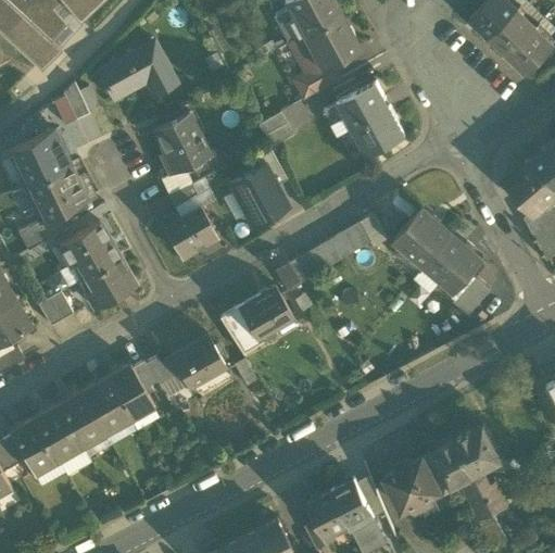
[(26,0),(26,1),(24,0),(0,0),(0,20),(21,39),(17,42),(43,66),(60,49),(51,40),(65,25),(51,8),(61,0),(78,21),(102,0),(26,0)]
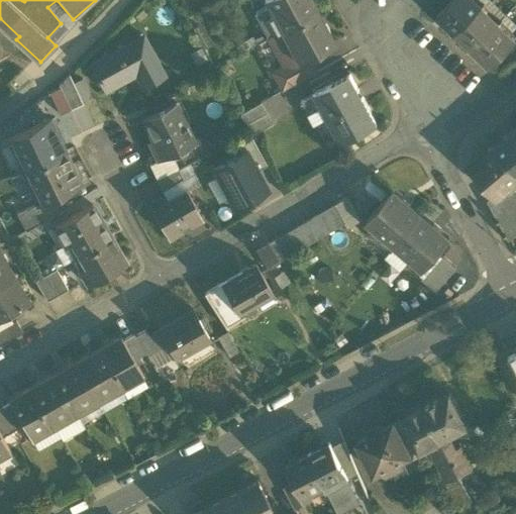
[(264,0),(273,15),(282,31),(316,13),(309,0),(264,0)]
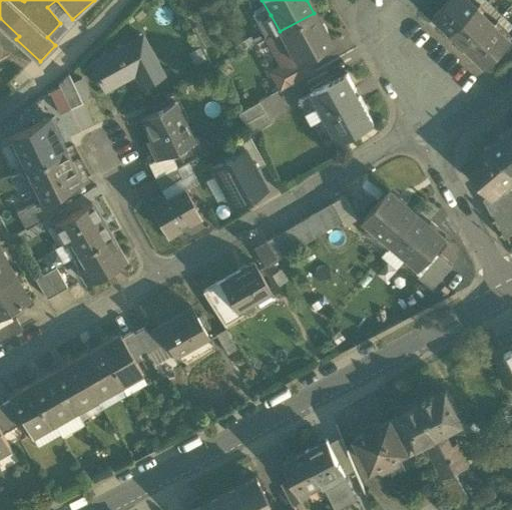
[(451,0),(435,17),(452,33),(477,8),(469,0),(451,0)]
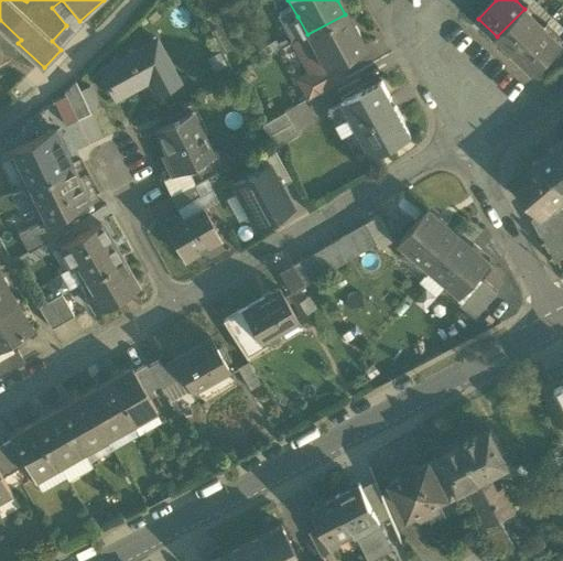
[(524,9),(543,28),(553,19),(534,0),(532,0),(533,0),(524,9)]
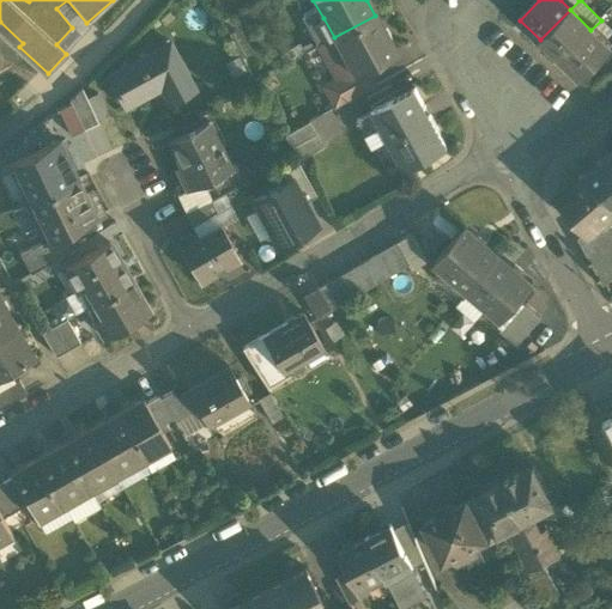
[(591,30),(570,10),(540,40),(561,60),(591,30)]
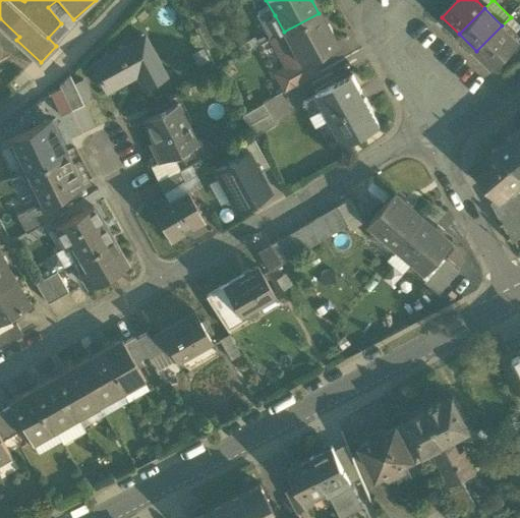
[(319,13),(284,32),(299,60),(301,64),(309,60),(337,46),(331,36),(332,35),(327,25),(326,25),(319,13)]
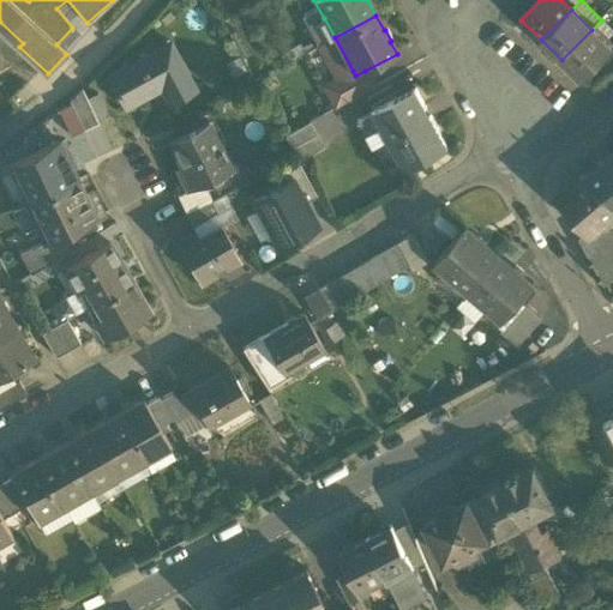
[(320,46),(335,37),(324,18),(311,26),(320,46)]
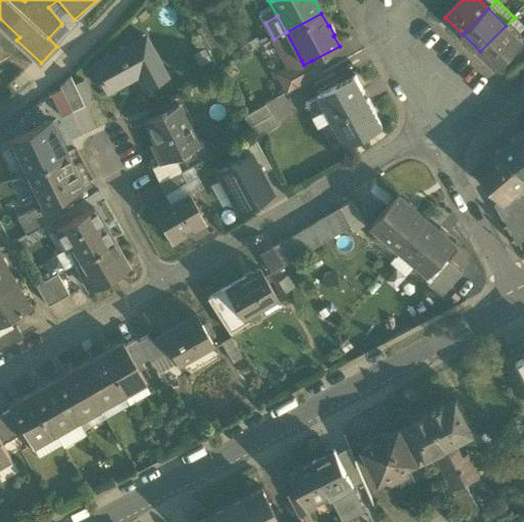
[(523,26),(515,17),(506,26),(517,37),(523,30),(523,26)]
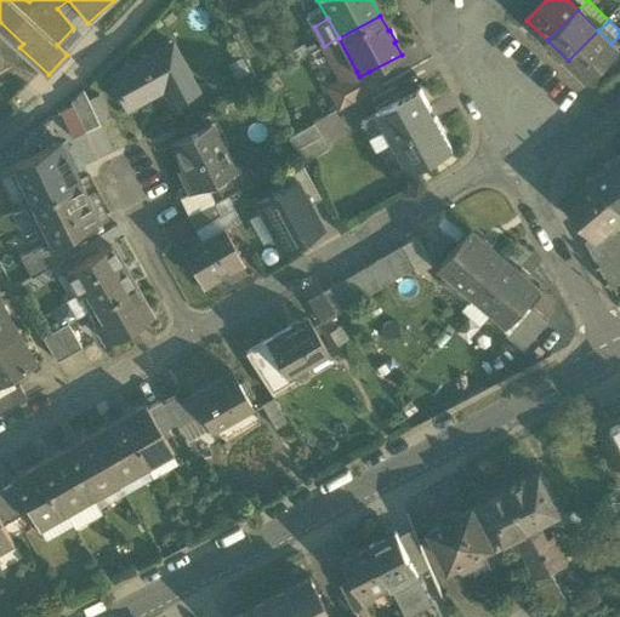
[(242,29),(231,35),(244,60),(255,53),(242,29)]
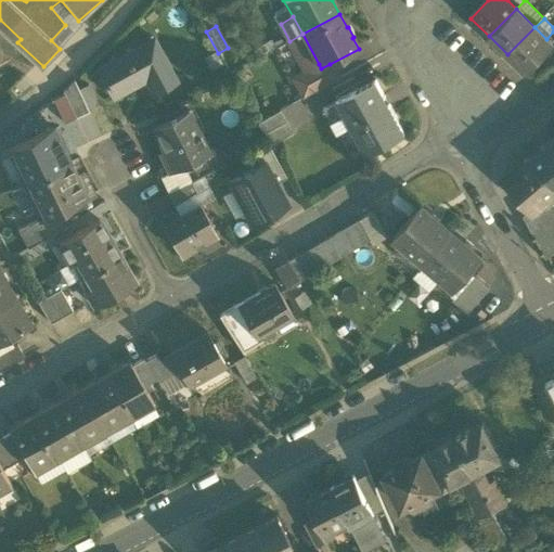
[(546,39),(535,27),(507,54),(526,73),(553,46),(546,39)]
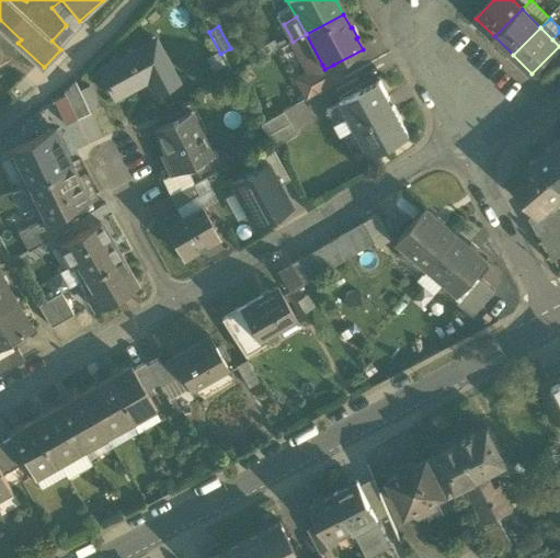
[(308,72),(322,65),(306,34),(293,42),(292,43),(308,72)]
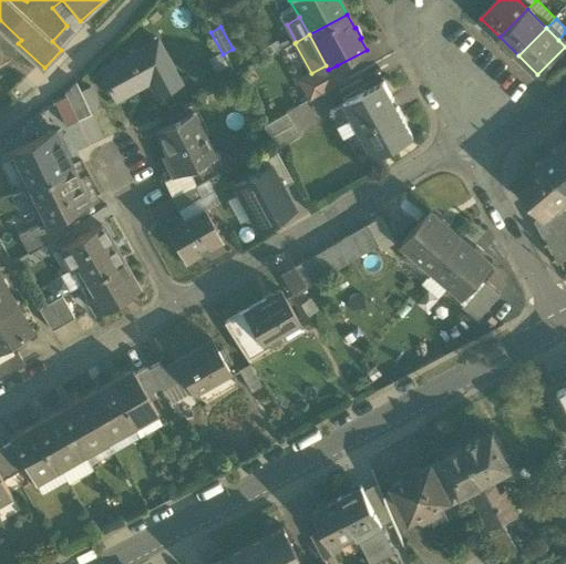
[(104,82),(114,101),(148,82),(157,99),(179,85),(156,42),(112,65),(117,74),(104,82)]
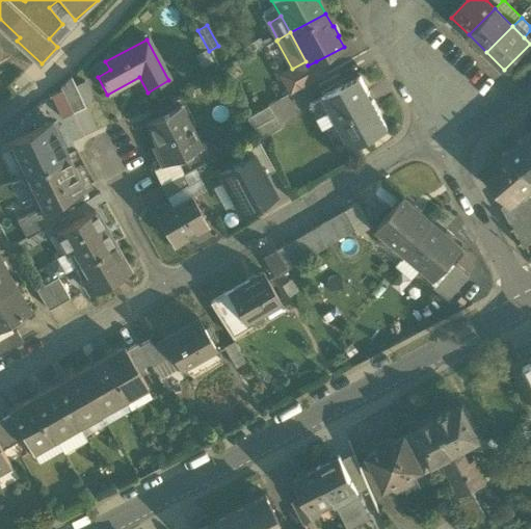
[(94,69),(98,77),(110,70),(105,61),(94,69)]
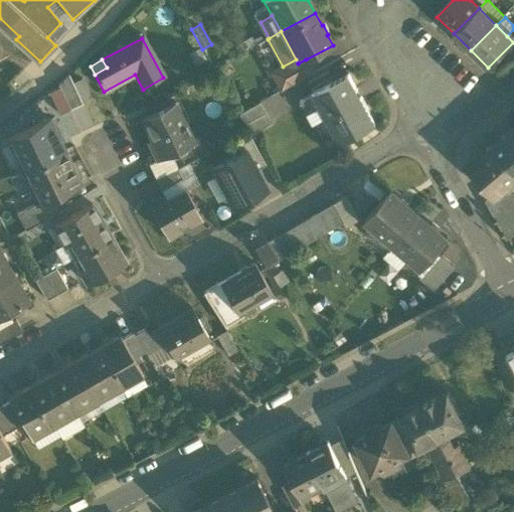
[(272,72),(282,92),(313,74),(306,59),(298,63),(296,59),(283,66),(272,72)]
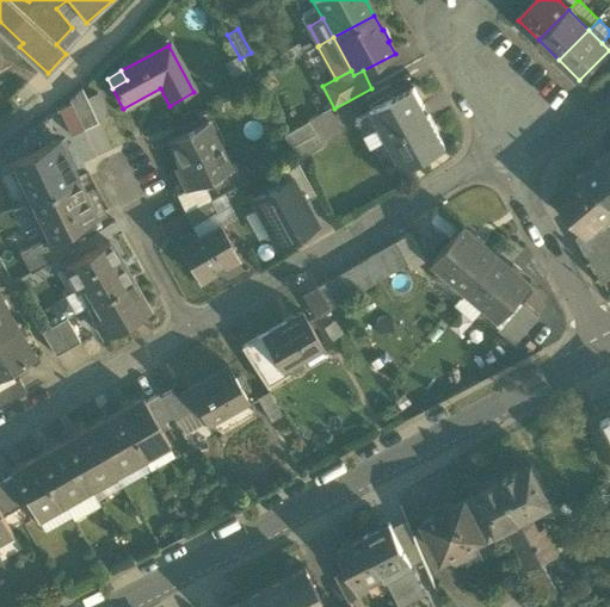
[(82,88),(69,101),(84,132),(99,125),(98,121),(87,98),(82,88)]
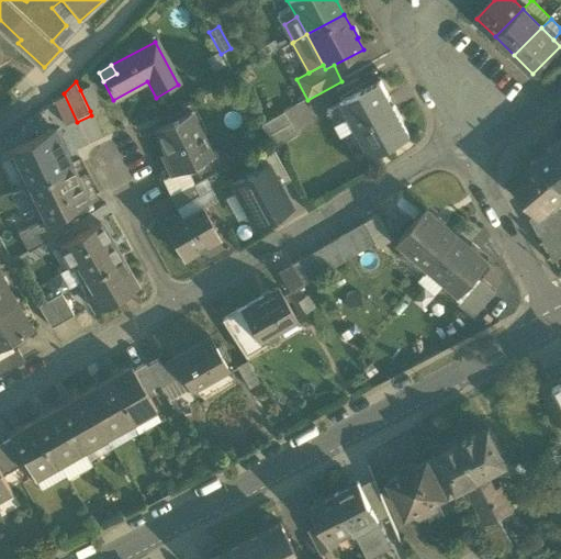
[(357,130),(371,157),(411,136),(381,82),(343,104),(357,130)]
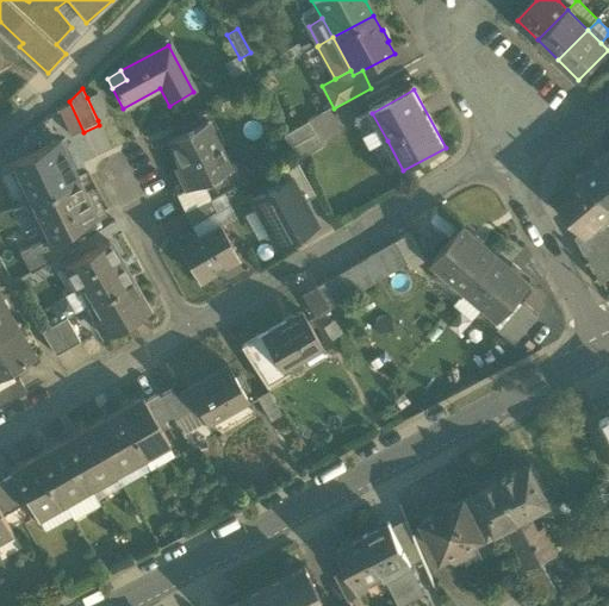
[(98,93),(87,98),(98,120),(109,116),(98,93)]
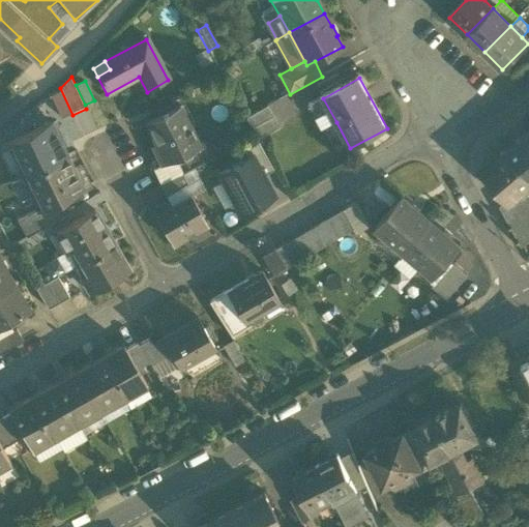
[(61,120),(72,115),(60,88),(50,96),(61,120)]
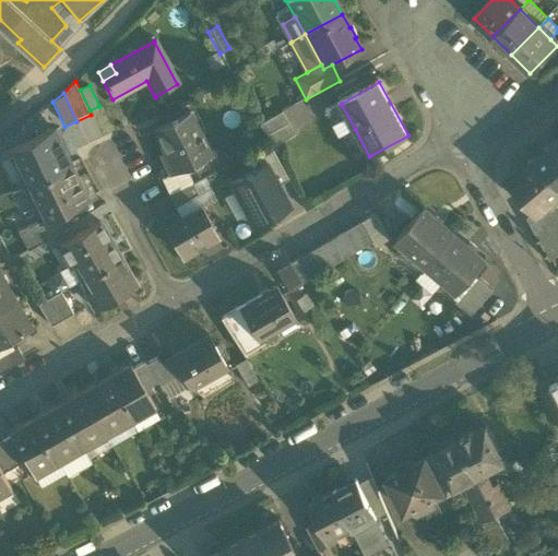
[(341,137),(355,129),(341,104),(327,111),(341,137)]
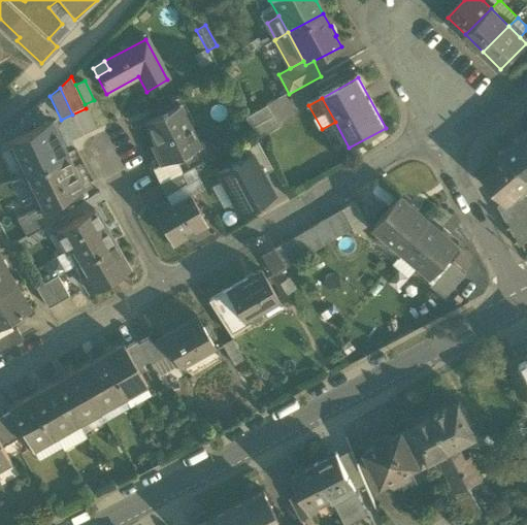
[(244,119),(251,129),(272,117),(266,106),(244,119)]
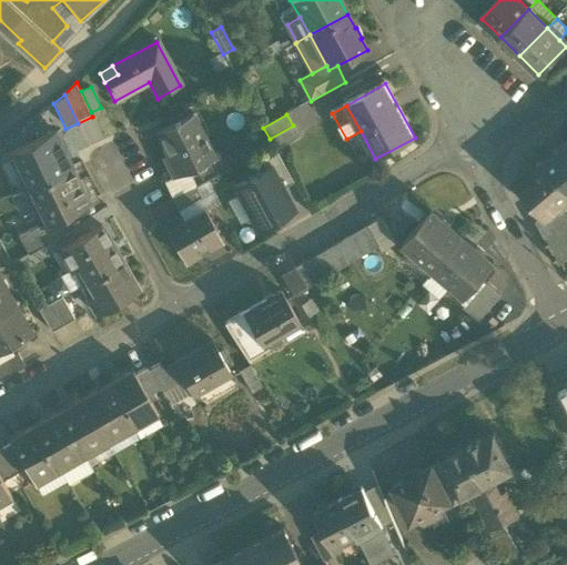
[(164,159),(173,178),(188,171),(214,159),(193,115),(158,132),(169,157),(164,159)]
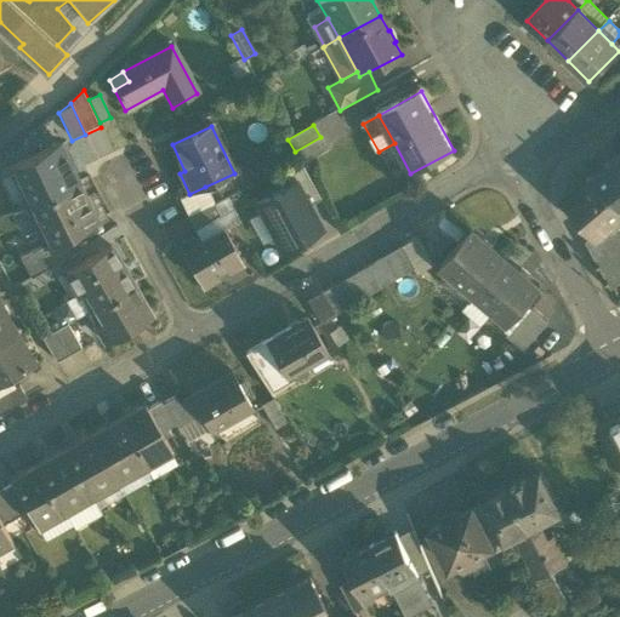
[(328,150),(320,137),(295,152),(301,164),(302,165),(328,150)]
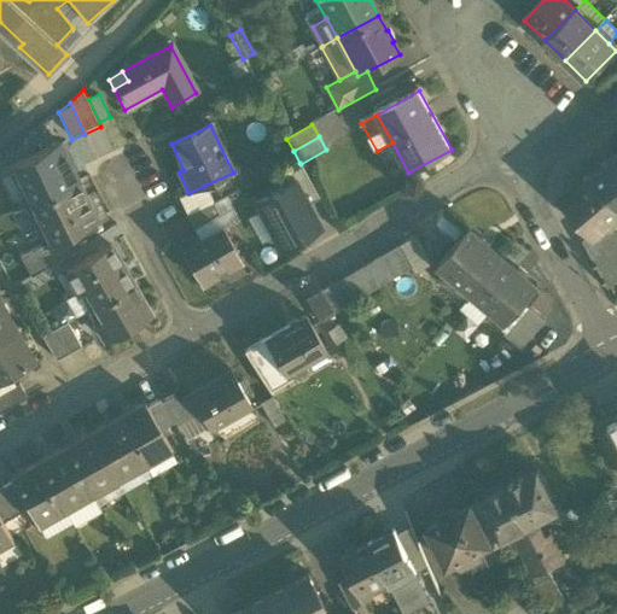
[(15,165),(33,204),(79,182),(60,144),(15,165)]
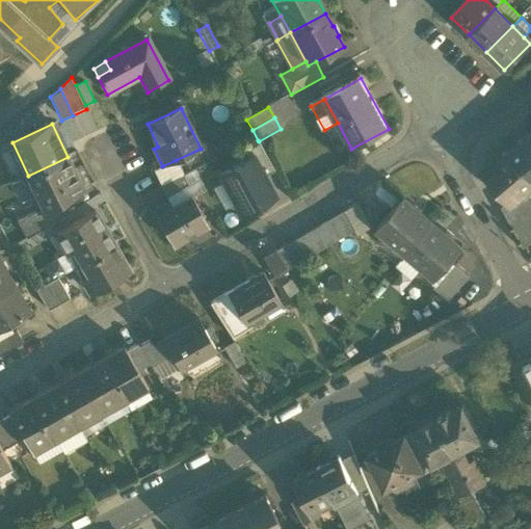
[(530,135),(526,140),(525,139),(516,147),(518,147),(509,154),(530,180),(530,135)]
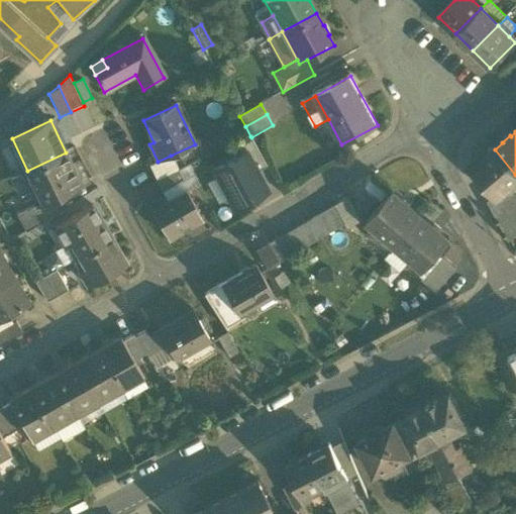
[(245,153),(255,172),(267,167),(251,137),(250,136),(236,143),(242,155),(245,153)]
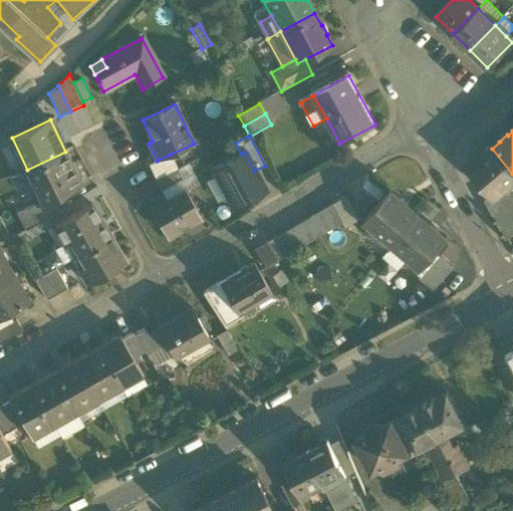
[(492,199),(493,200),(509,187),(512,183),(512,174),(492,149),(468,170),(492,199)]
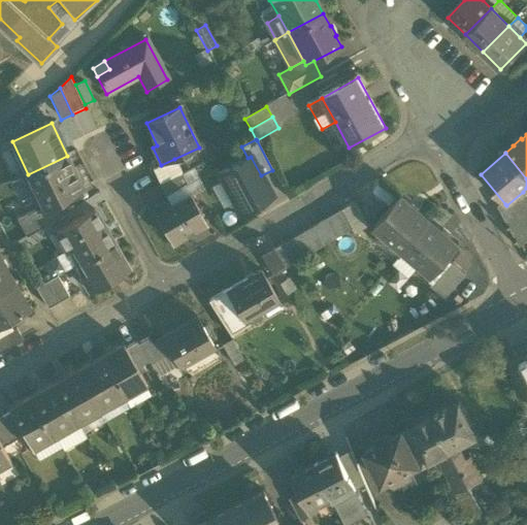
[(75,174),(67,156),(28,174),(37,195),(34,196),(40,209),(55,203),(83,190),(80,186),(83,185),(77,173),(75,174)]
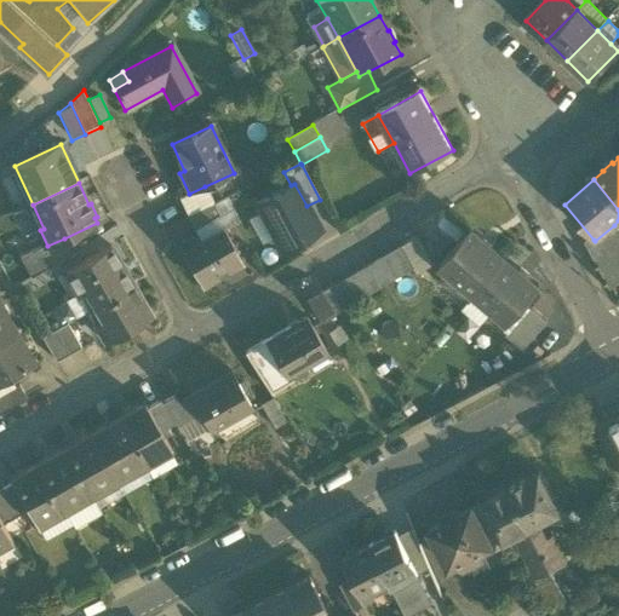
[(307,206),(294,184),(291,185),(257,203),(262,213),(275,239),(282,251),(320,231),(307,206)]
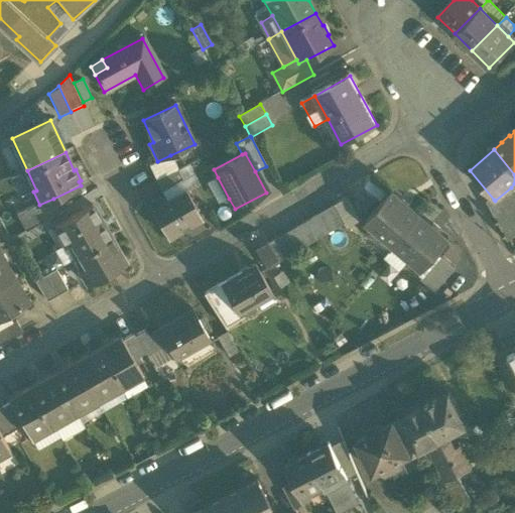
[(148,165),(155,180),(177,170),(170,155),(157,161),(148,165)]
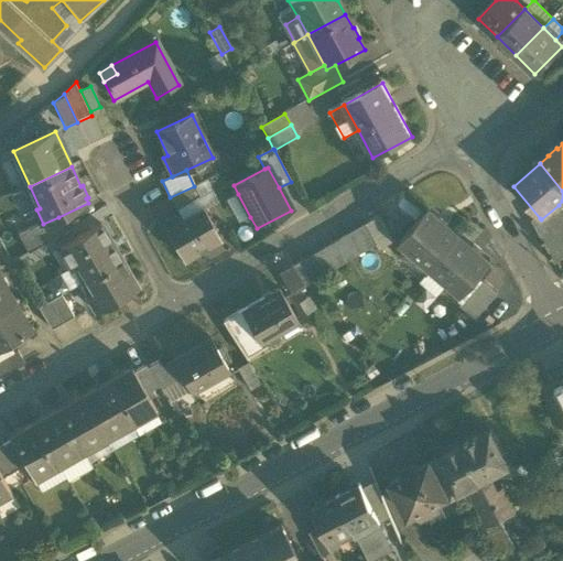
[(176,212),(181,216),(183,222),(204,209),(218,202),(206,181),(194,186),(201,200),(176,212)]
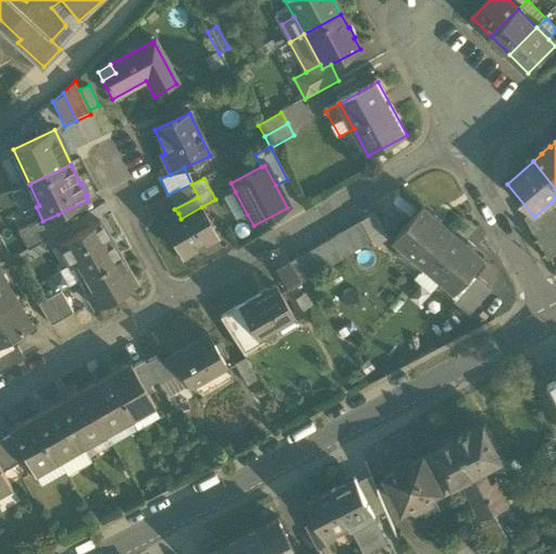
[(198,197),(192,184),(168,195),(174,209),(198,197)]
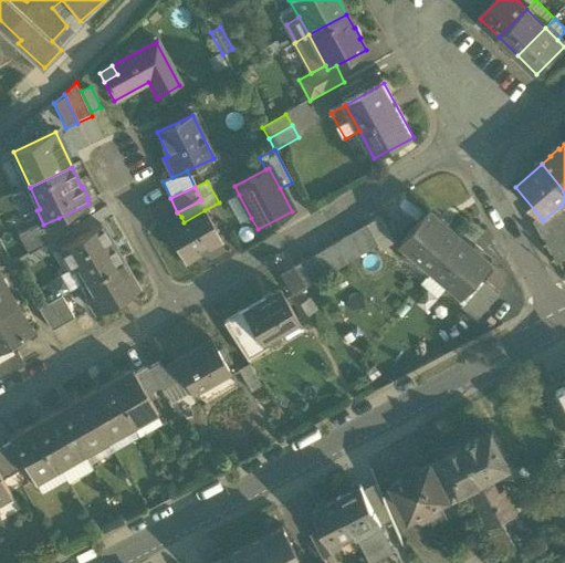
[(239,225),(251,218),(239,195),(227,200),(239,225)]
